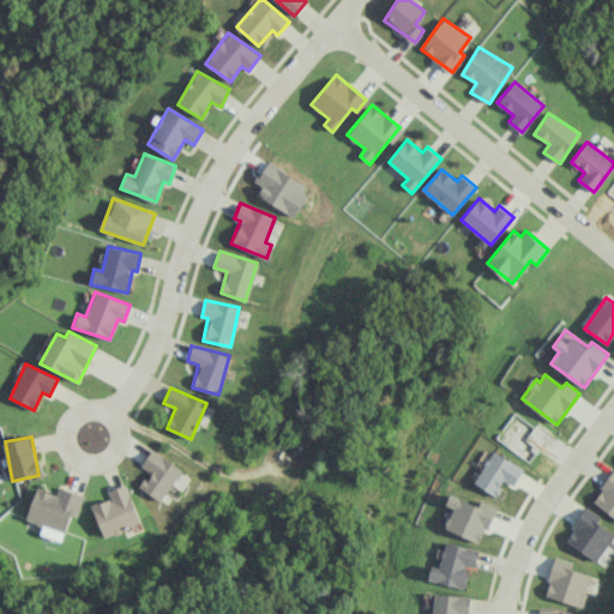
[(161,501),(181,469),(151,450),(140,465),(150,470),(139,487),(161,501)]
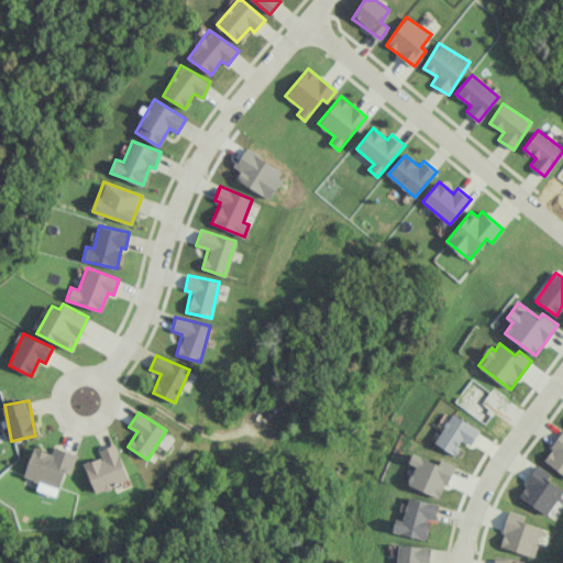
[(454,454),(463,441),(471,445),(481,430),(453,412),(434,442),(454,454)]
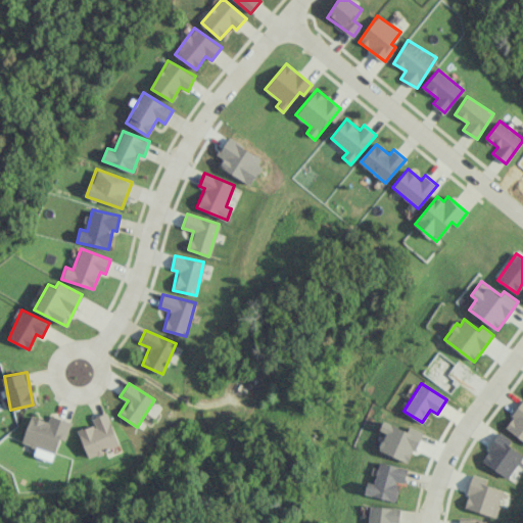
[(522,400),(504,426),(522,439),(522,400)]
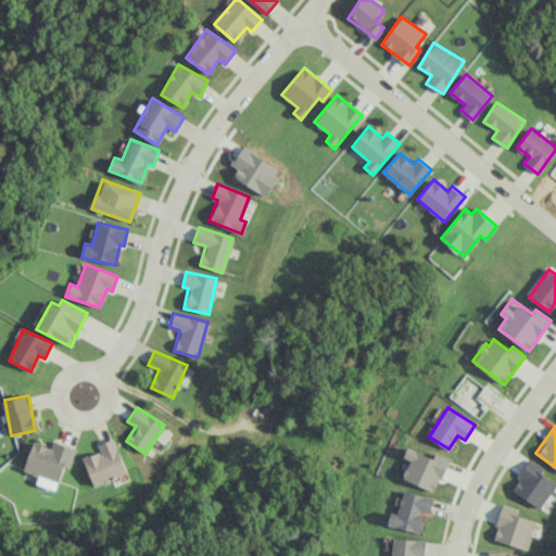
[(127,474),(113,438),(97,444),(99,451),(83,457),(93,487),(127,474)]
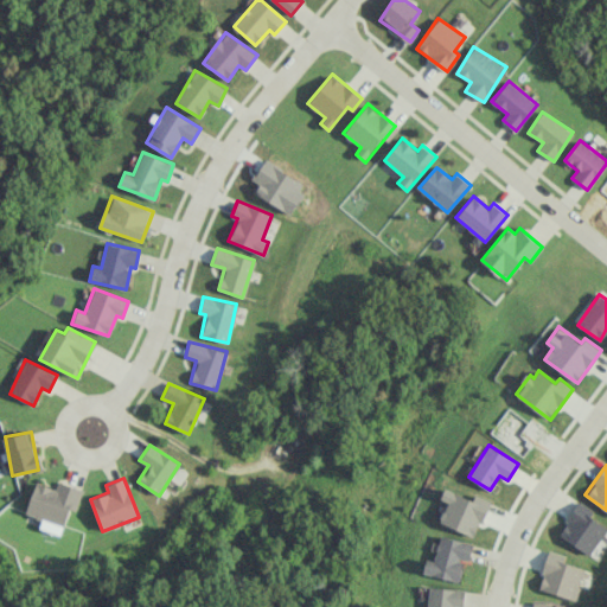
[(36,483),(26,513),(65,525),(70,509),(76,511),(82,489),(58,481),(56,489),(36,483)]
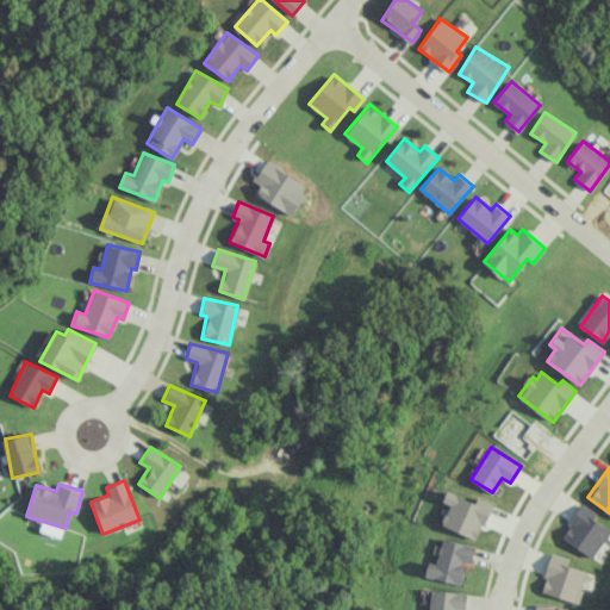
[(492,503),(477,497),(475,502),(447,491),(442,502),(449,504),(441,526),(479,540),(492,503)]
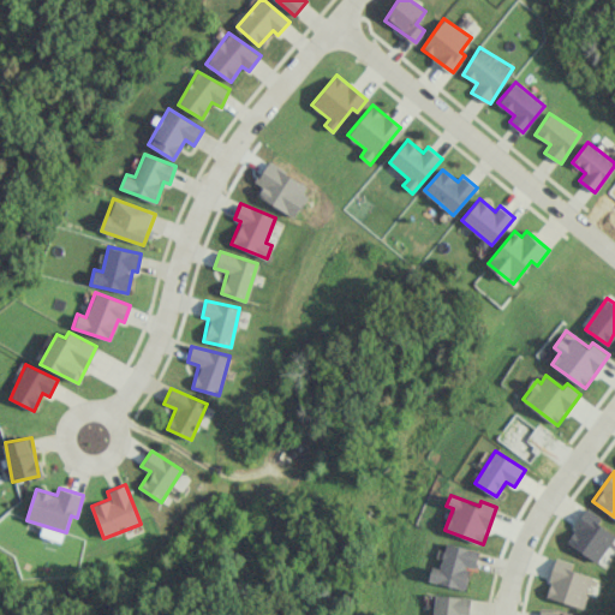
[(565,542),(604,567),(614,549),(614,535),(592,520),(597,513),(587,507),(565,542)]
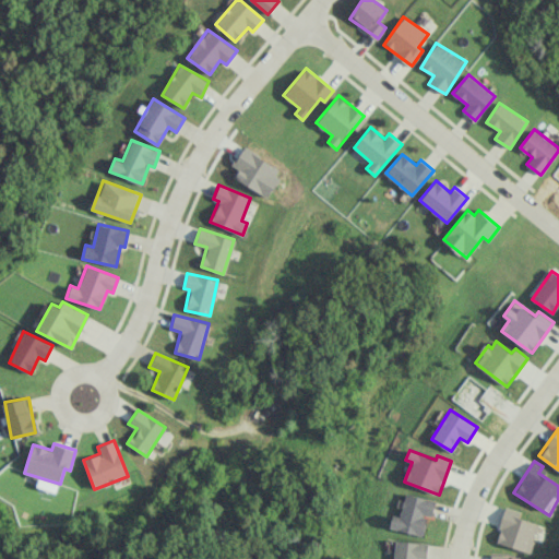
[(393,514),(390,528),(424,535),(428,514),(432,515),(436,500),(406,494),(401,516),(393,514)]
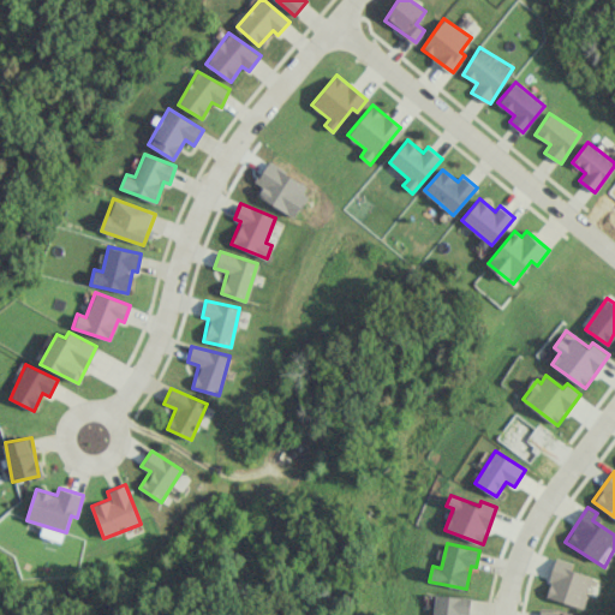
[(573,562),(556,557),(544,596),(583,608),(592,575),(572,569),(573,562)]
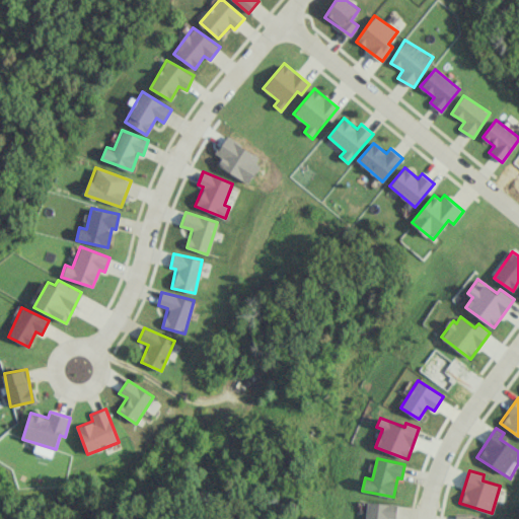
[(365,518),(388,518),(389,518),(396,518),(397,503),(366,502),(365,518)]
